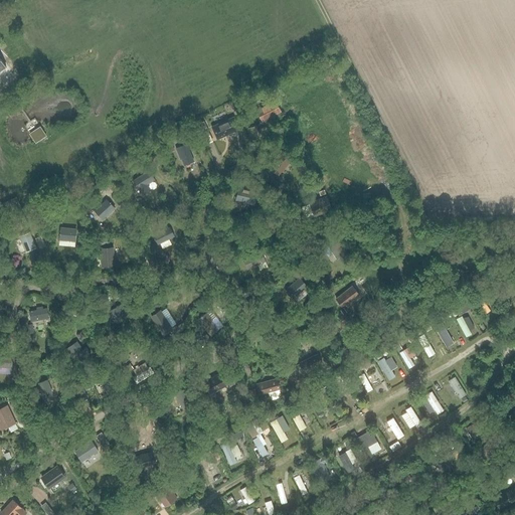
[(263,120),(281,111),(277,102),(259,111),(263,120)]
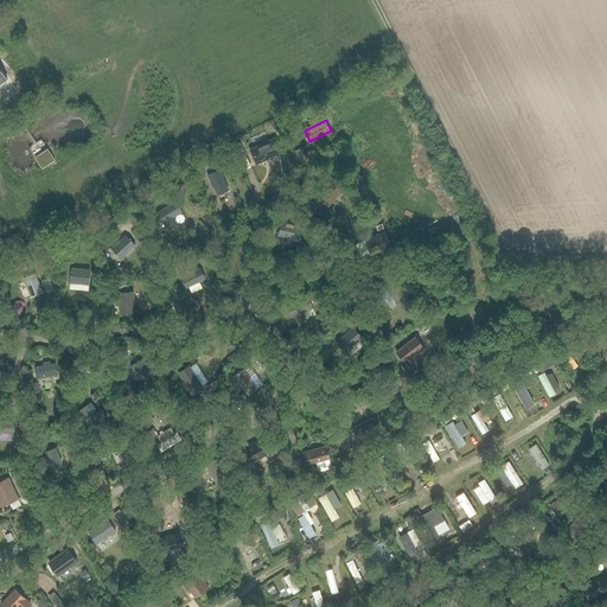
[(275,139),(251,148),(257,161),(281,151),(275,139)]
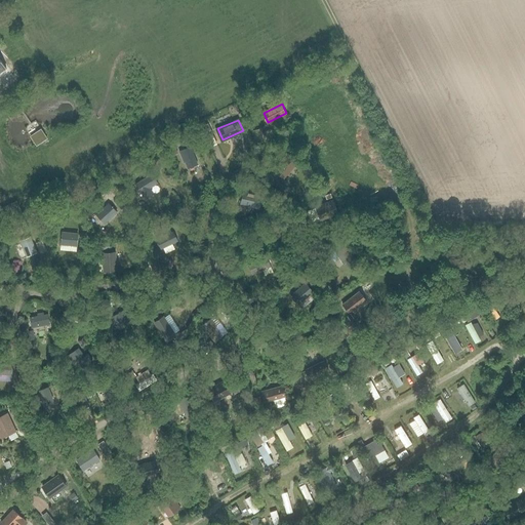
[(260,130),(253,132),(256,145),(264,144),(260,130)]
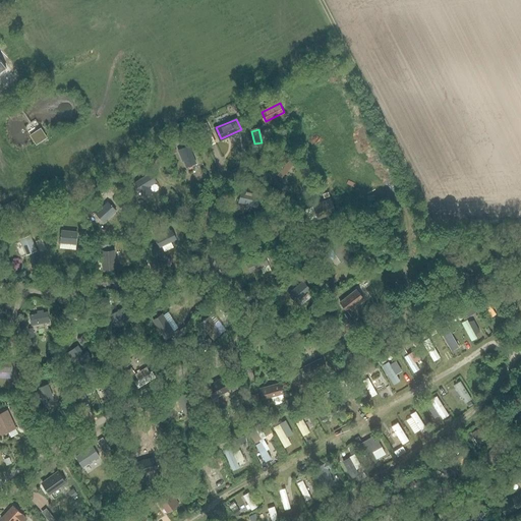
[(177,152),(173,142),(166,146),(170,155),(177,152)]
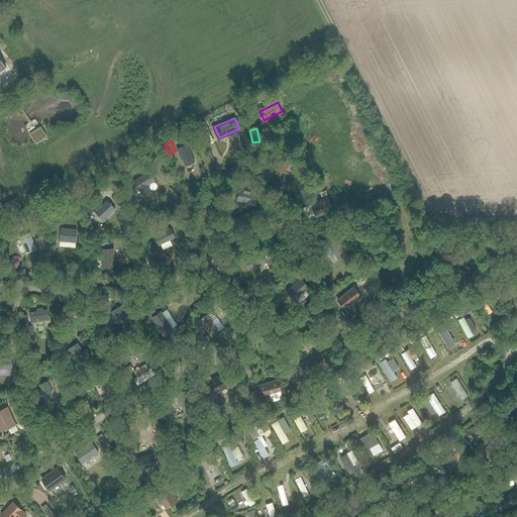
[(189,144),(177,148),(182,160),(183,160),(186,167),(196,163),(189,144)]
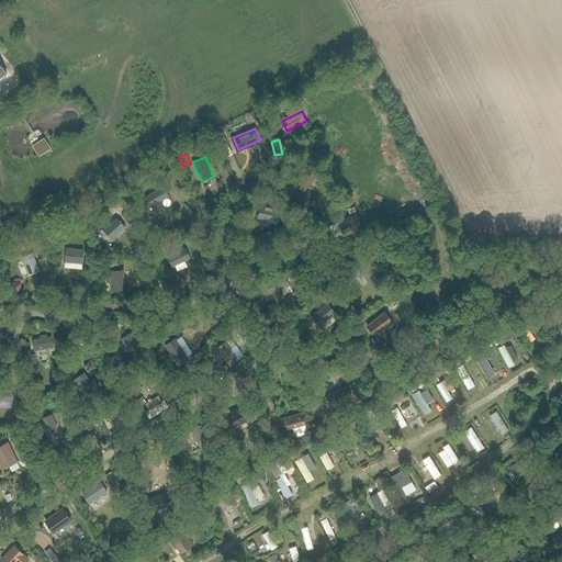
[(308,165),(293,183),(304,192),(319,173),(308,165)]
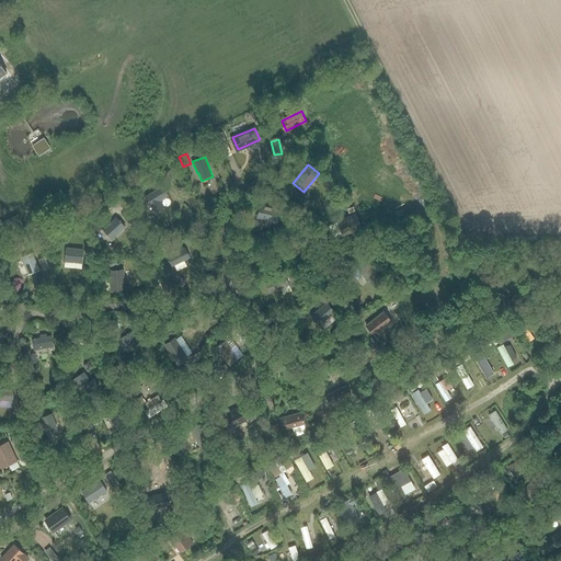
[(146,195),(156,214),(165,208),(161,201),(169,196),(163,185),(146,195)]
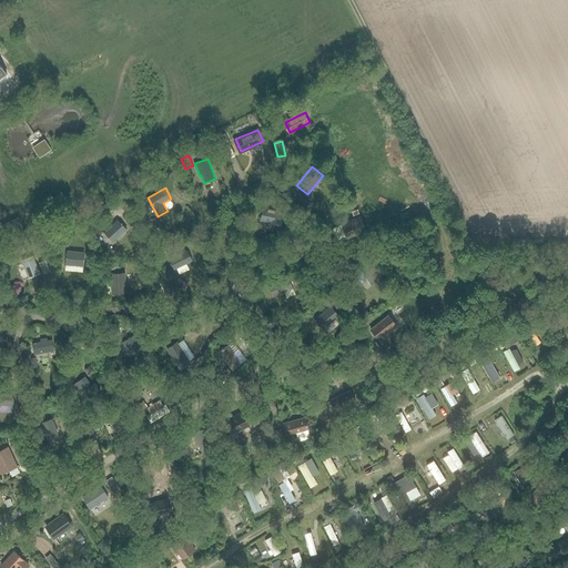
[(148,208),(141,196),(134,201),(141,211),(148,208)]
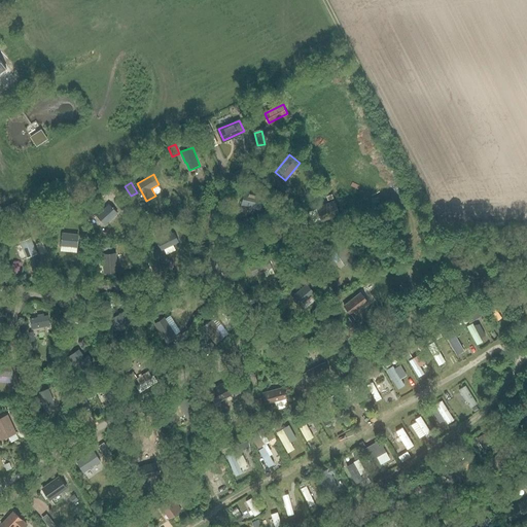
[(275,187),(282,194),(287,188),(279,182),(275,187)]
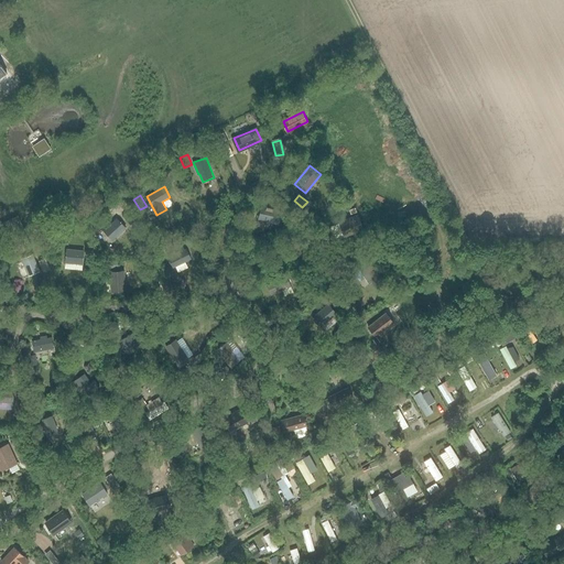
[(261,206),(258,219),(280,225),(282,212),(261,206)]
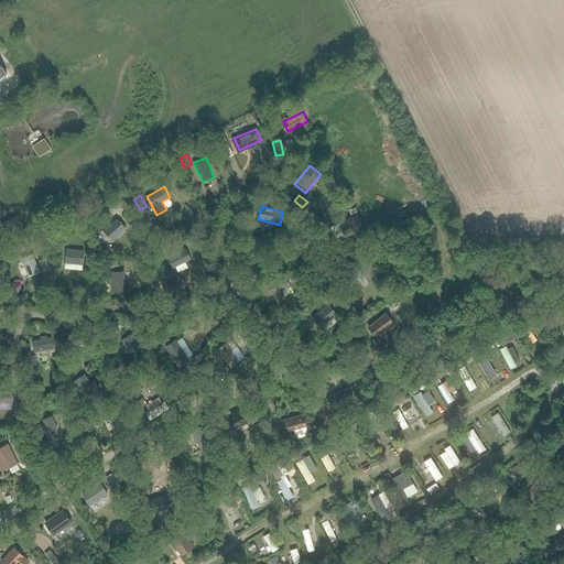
[(117,218),(104,230),(112,241),(127,228),(118,218),(121,215),(126,219),(130,216),(121,207),(114,215),(117,218)]
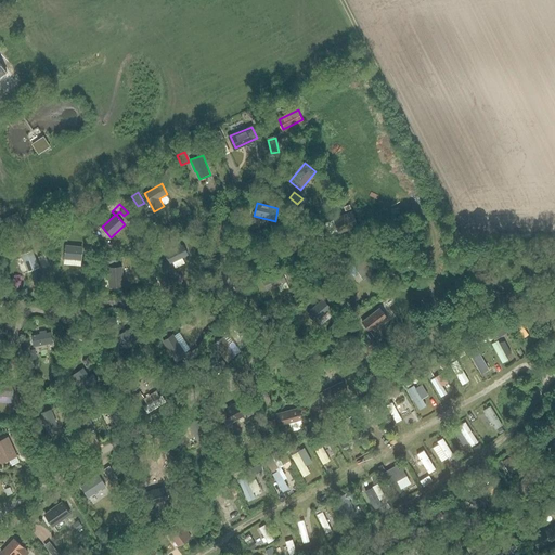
[(289,210),(283,213),(285,219),(292,218),(289,210)]
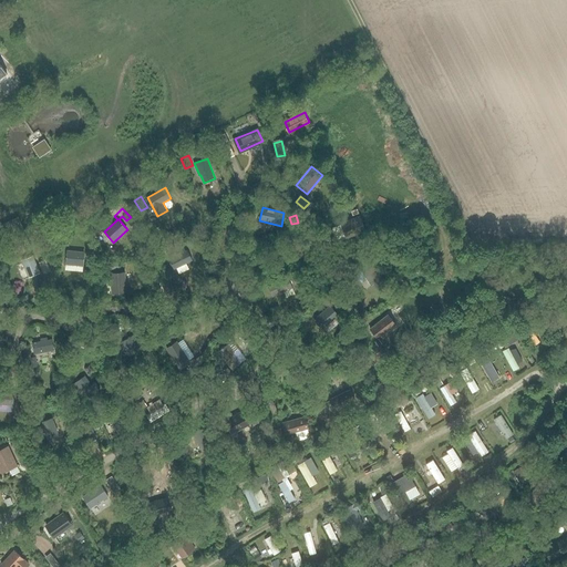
[(360,216),(340,223),(346,238),(366,232),(360,216)]
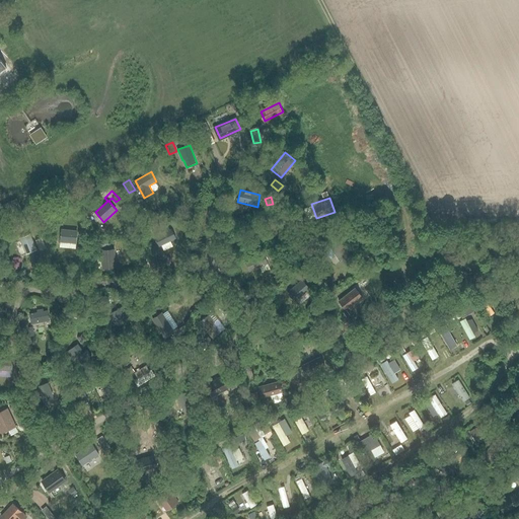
[(11,201),(0,206),(0,216),(15,209),(11,201)]
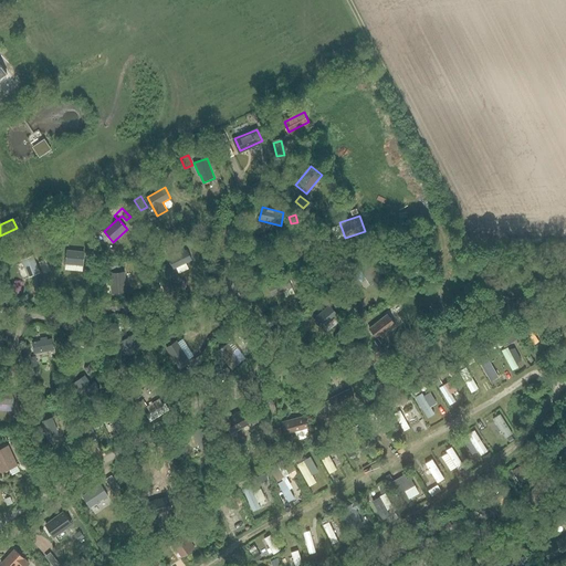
[(25,247),(23,241),(16,243),(18,250),(25,247)]
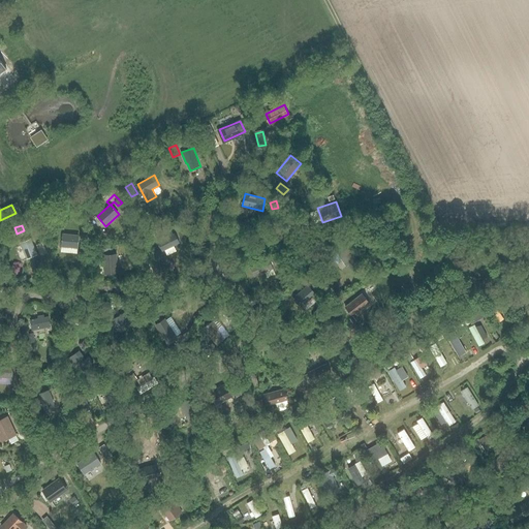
[(149,230),(152,238),(160,235),(157,227),(149,230)]
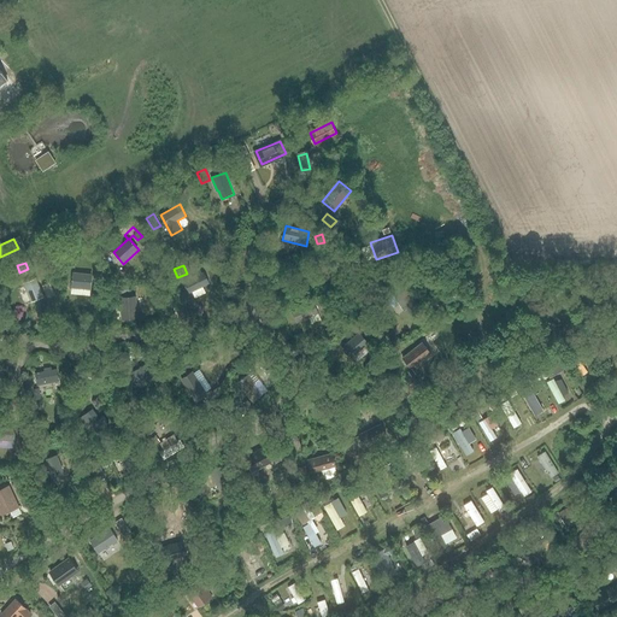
[(210,283),(204,271),(183,281),(189,293),(210,283)]
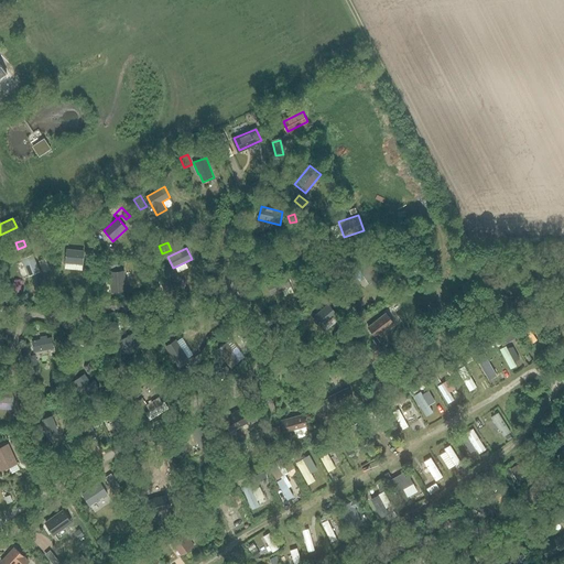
[(67,249),(66,263),(83,264),(84,250),(67,249)]
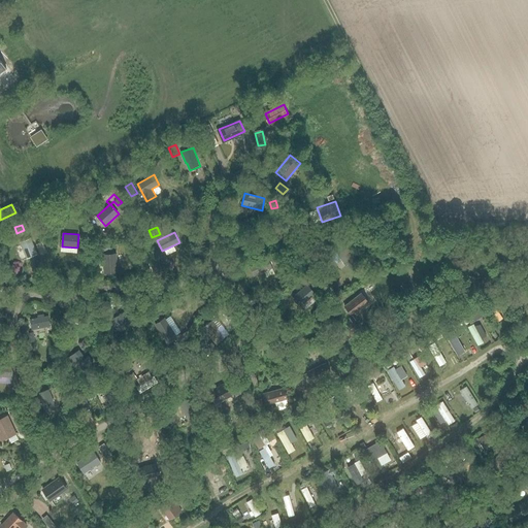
[(31,238),(21,242),(27,258),(37,254),(31,238)]
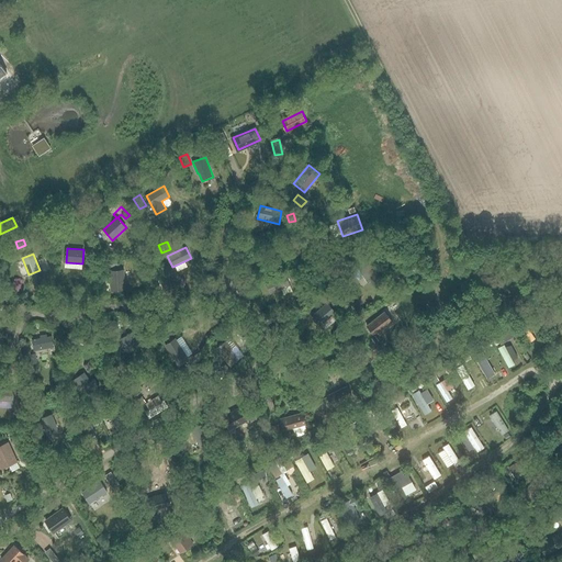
[(125,269),(110,270),(111,291),(126,290),(125,269)]
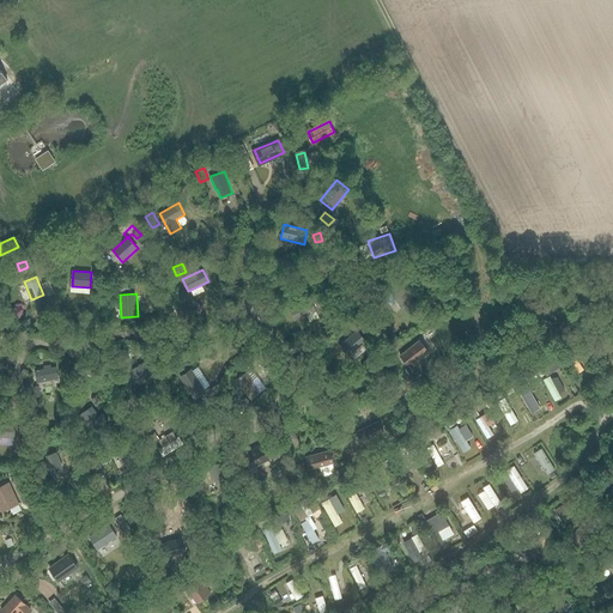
[(311,299),(290,309),(295,321),(316,311),(311,299)]
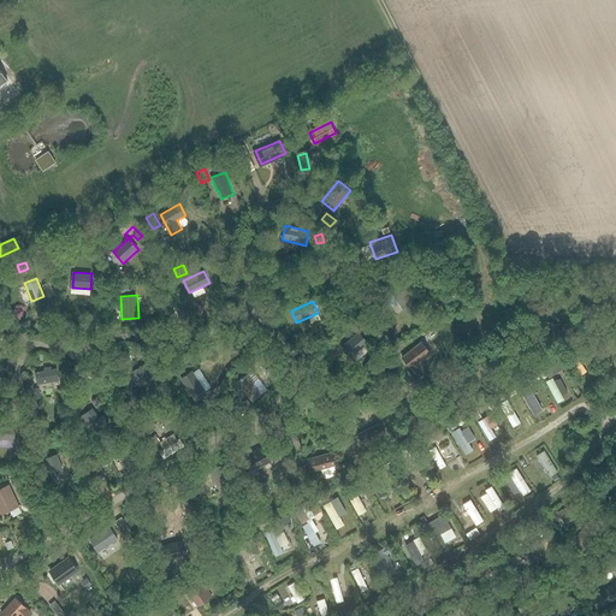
[(351,337),(341,347),(350,357),(368,342),(359,332),(361,330),(355,324),(347,331),(351,337)]
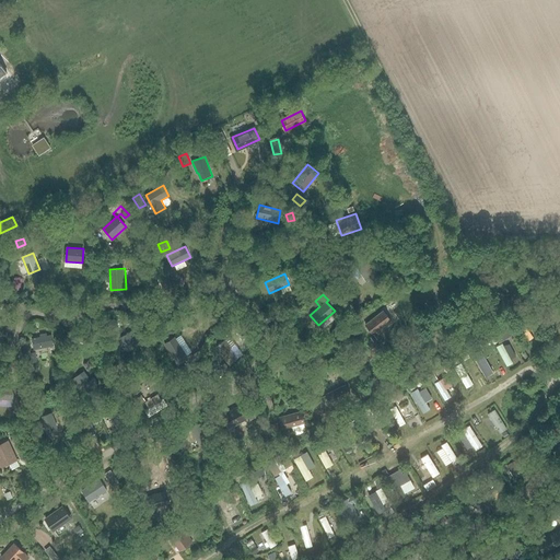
[(334,298),(329,301),(335,306),(339,303),(334,298)]
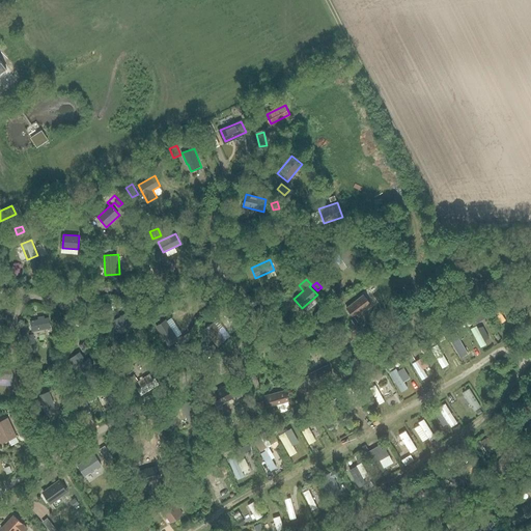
[(364,295),(346,307),(354,317),(371,304),(364,295)]
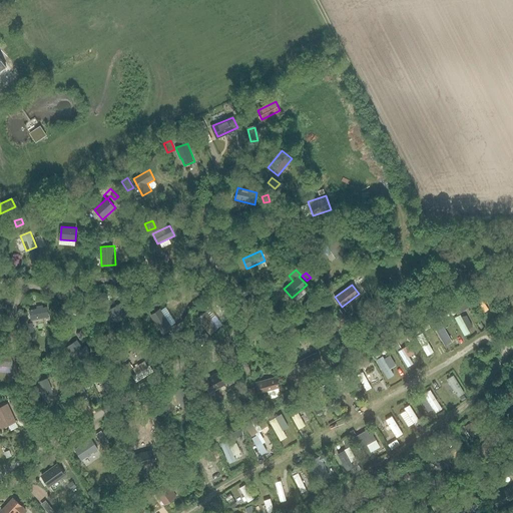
[(222,298),(216,303),(220,307),(226,303),(222,298)]
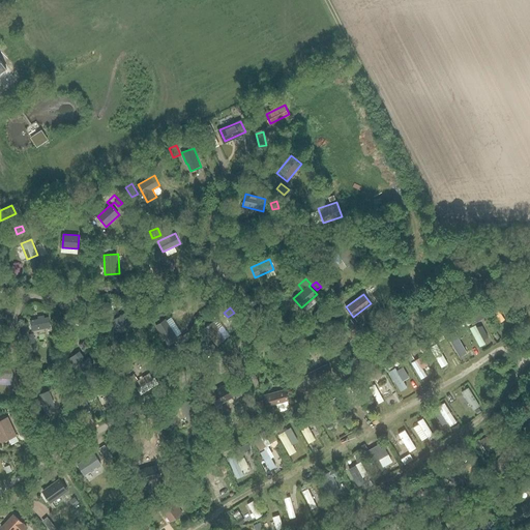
[(125,313),(114,319),(121,332),(134,326),(125,313)]
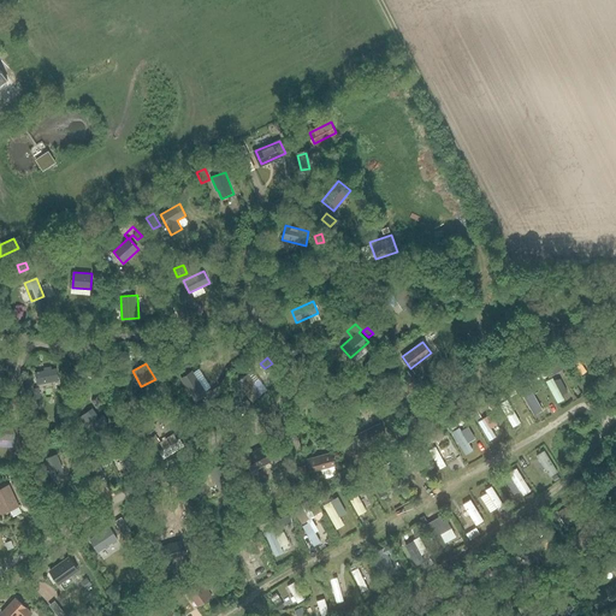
[(35,372),(37,385),(59,381),(57,368),(52,368),(52,367),(43,368),(45,371),(35,372)]
